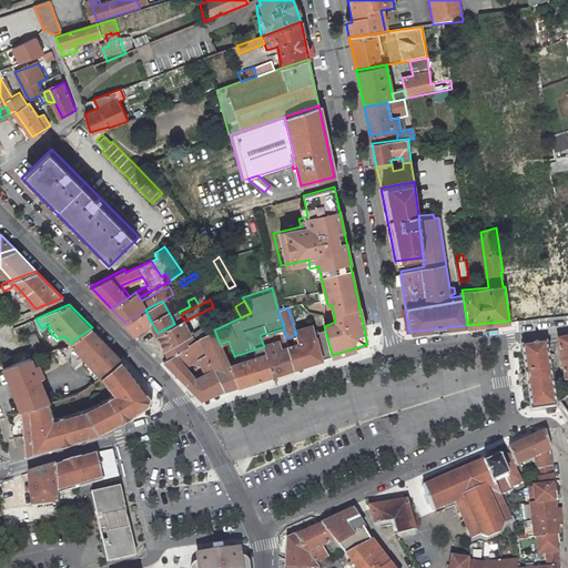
[(134,334),(144,328),(152,324),(145,310),(124,322),(123,323),(134,334)]
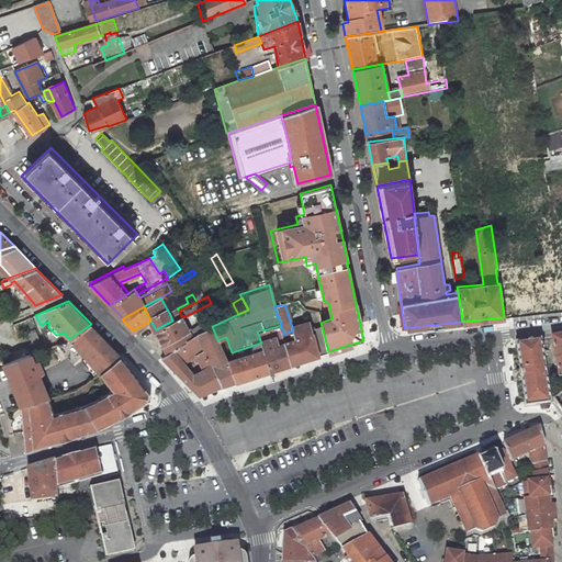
[(172,321),(181,316),(179,311),(177,308),(173,311),(175,313),(170,315),(172,321)]
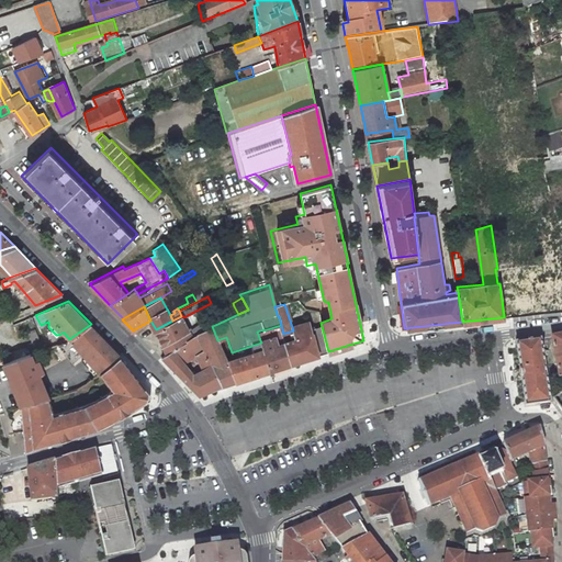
[(156,329),(168,353),(188,341),(183,334),(190,329),(188,326),(183,317),(182,315),(181,316),(172,321),(156,329)]
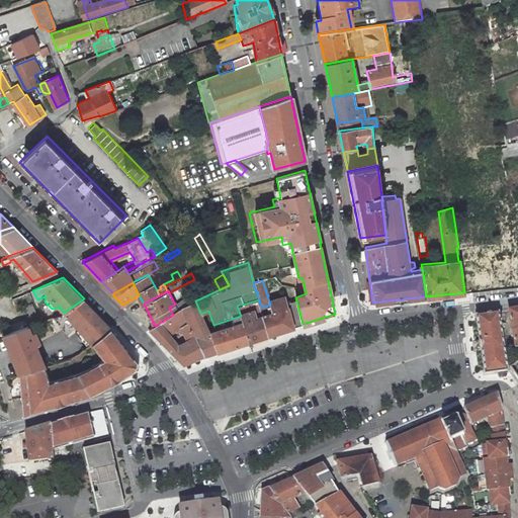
[(173,315),(188,307),(187,305),(195,300),(198,299),(194,291),(184,295),(185,298),(175,304),(169,308),(173,315)]
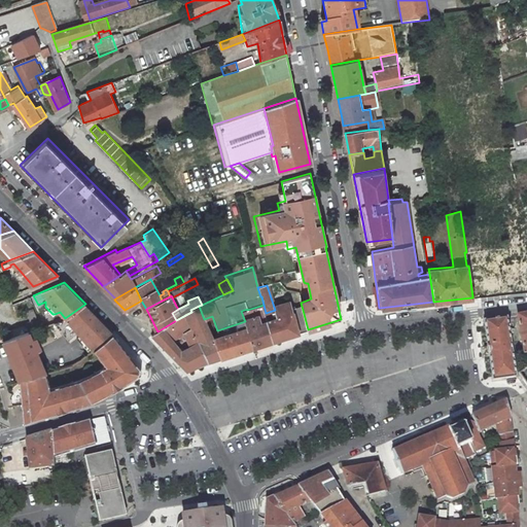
[(290,303),(274,307),(275,310),(269,312),(271,319),(267,321),(273,341),(288,336),(299,332),(308,329),(303,310),(293,313),(290,303)]
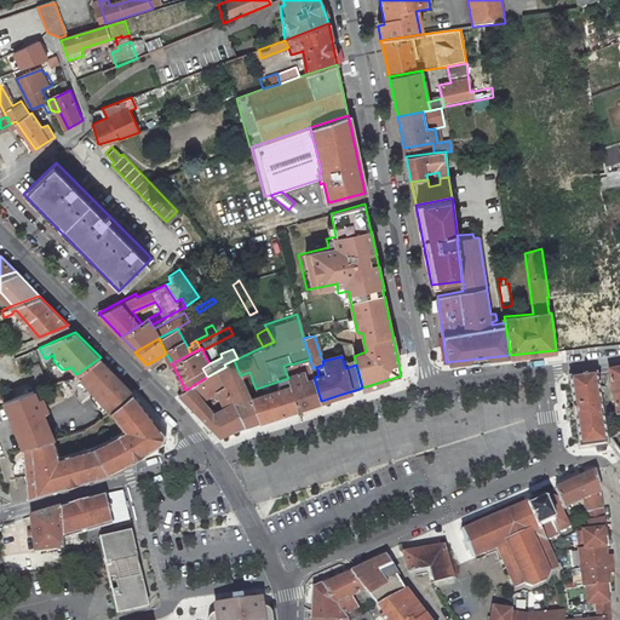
[(68,377),(92,406),(101,402),(109,412),(135,392),(101,357),(76,374),(68,377)]
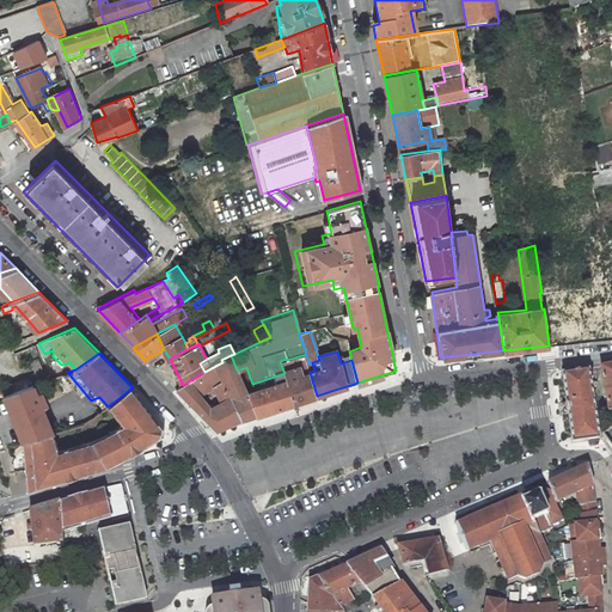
[(213,385),(222,402),(212,407),(200,412),(215,429),(236,421),(255,414),(245,391),(237,371),(231,355),(221,360),(222,362),(204,372),(183,385),(176,389),(190,403),(201,396),(200,395),(213,385)]
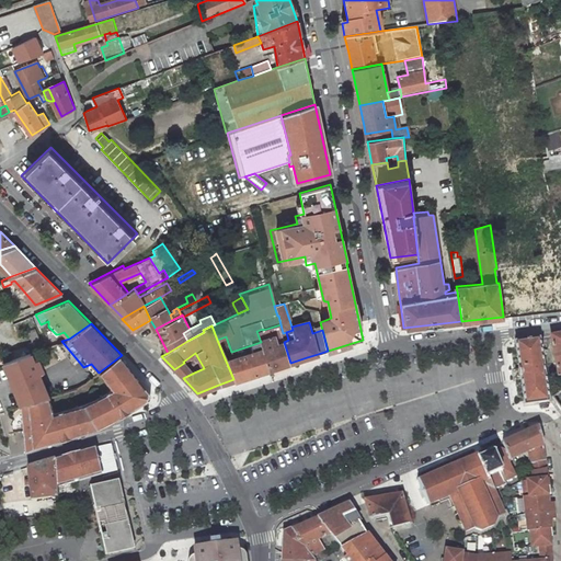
[(260,340),(272,335),(279,334),(277,325),(263,330),(263,329),(256,331),(260,340)]
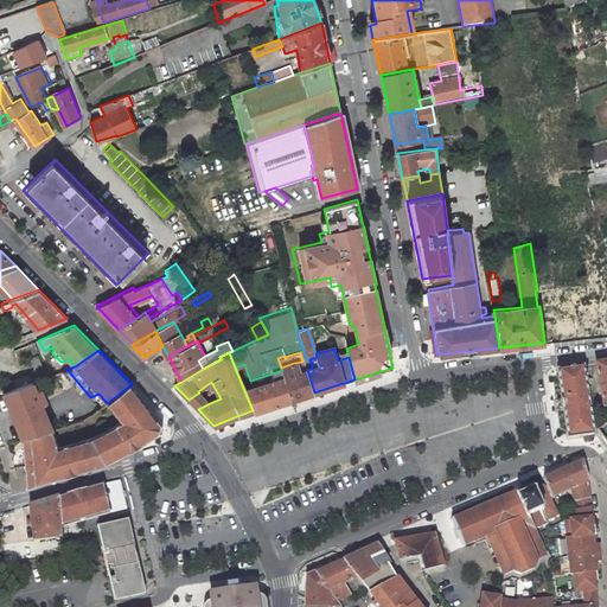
[(298,372),(307,370),(312,368),(310,359),(306,360),(302,362),(294,363),(298,372)]
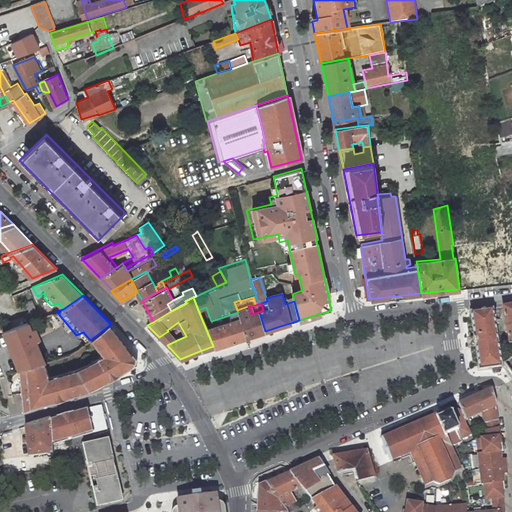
[(511,305),(503,307),(511,348),(511,347),(511,305)]
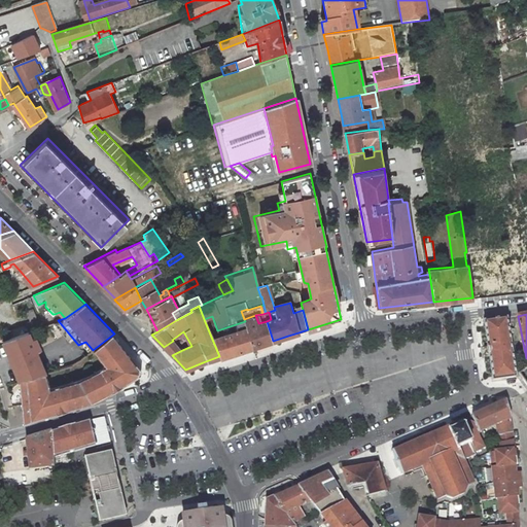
[(245,321),(247,326),(254,347),(273,341),(267,321),(258,323),(255,315),(244,319),(245,321)]
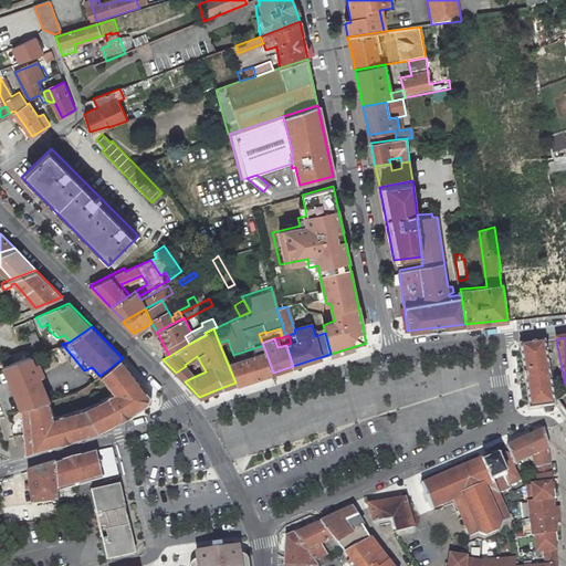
[(45,343),(48,350),(58,347),(55,339),(45,343)]
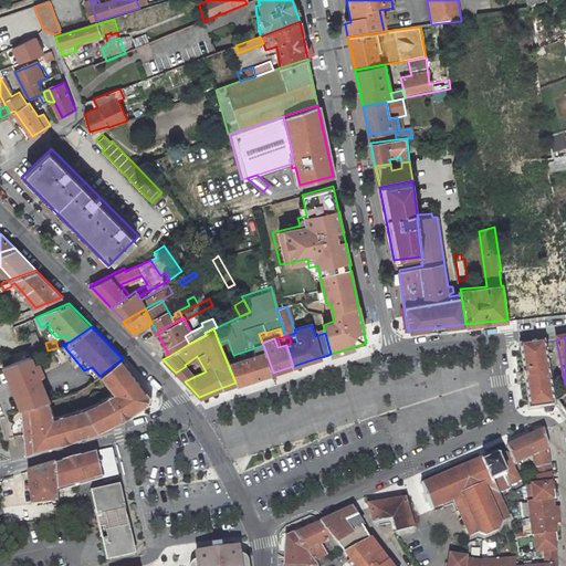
[(552,392),(544,342),(520,346),(528,409),(553,406),(552,392)]
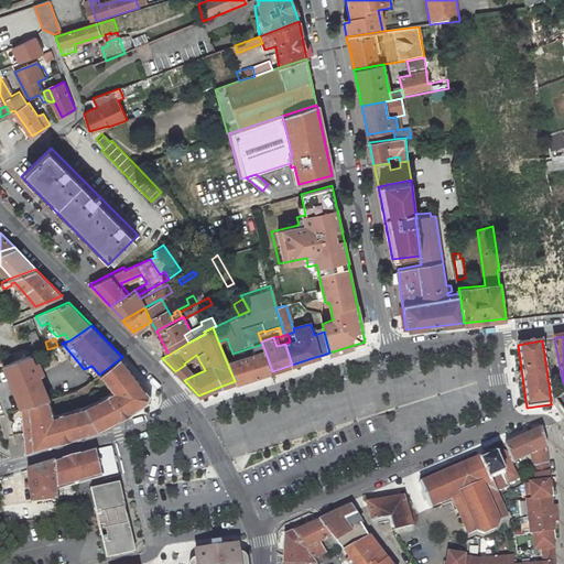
[(235,358),(264,349),(262,344),(232,354),(235,358)]
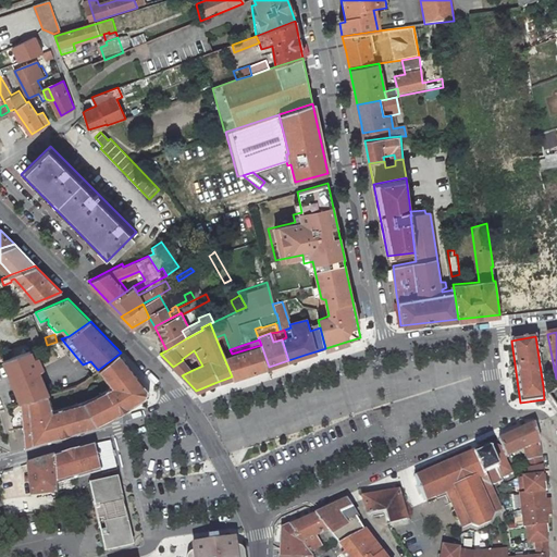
[(261,345),(232,354),(223,356),(232,376),(232,378),(251,372),(269,367),(261,345)]
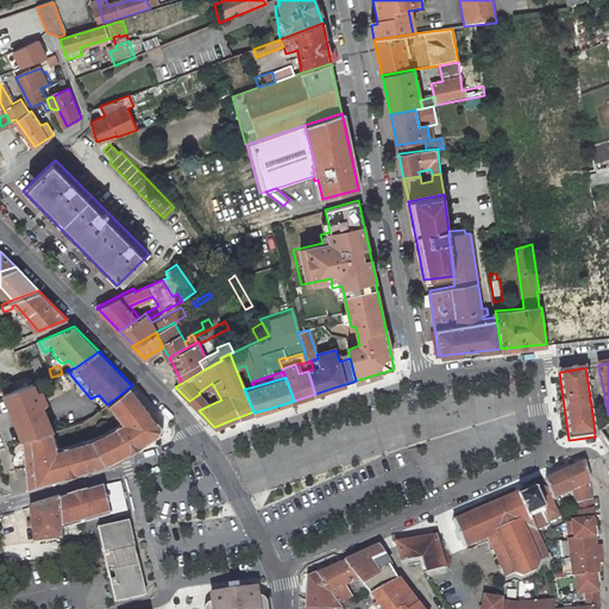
[(5,394),(19,440),(48,432),(43,410),(36,383),(5,394)]
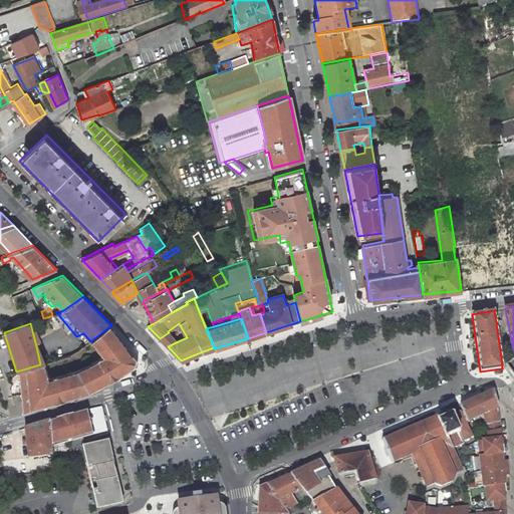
[(116,378),(138,362),(114,330),(111,325),(90,341),(101,357),(86,366),(47,378),(40,364),(16,371),(21,407),(22,413),(55,403),(53,396),(59,394),(62,401),(86,393),(109,383),(110,382),(106,376),(111,372),(116,378)]
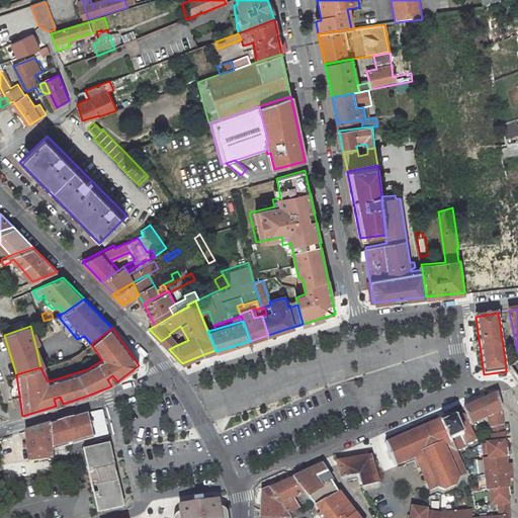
[(179,344),(170,335),(161,341),(169,349),(179,344)]
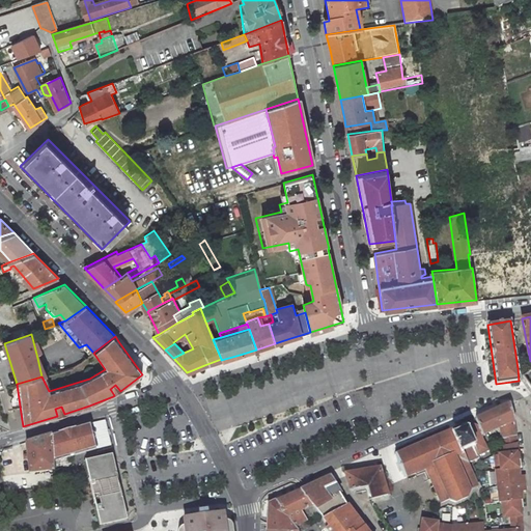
[(530,360),(530,361),(530,363),(530,362),(530,368),(524,374),(521,375),(522,376),(530,390),(530,360)]
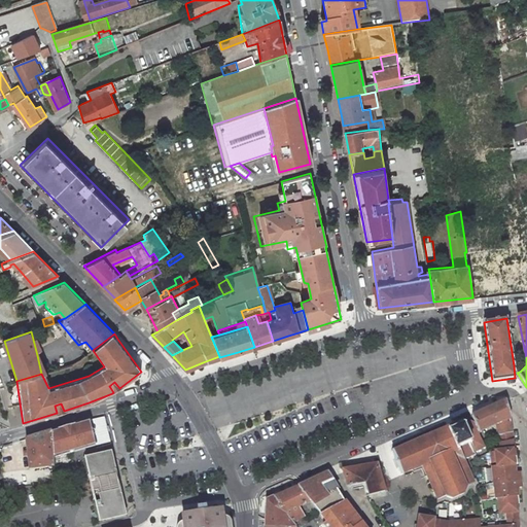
[(514,365),(515,378),(516,377),(518,374),(517,373),(520,372),(523,364),(514,365)]
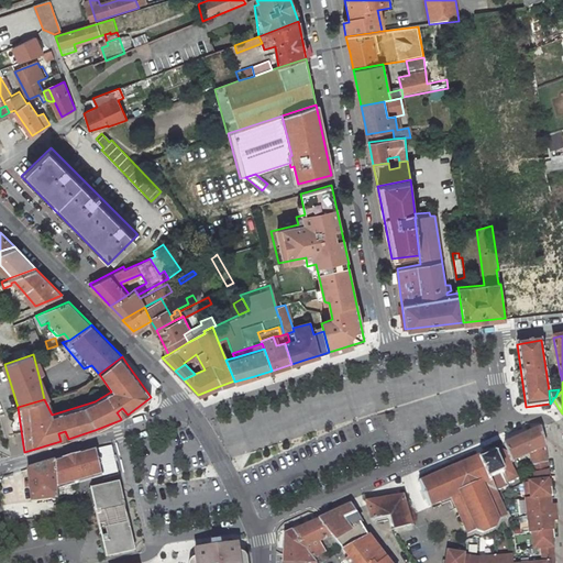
[(540,429),(504,444),(507,452),(503,451),(503,450),(501,450),(501,451),(495,454),(503,472),(488,477),(495,492),(508,486),(507,483),(509,482),(509,483),(510,483),(510,482),(516,478),(518,478),(518,477),(516,476),(510,465),(511,461),(514,461),(514,460),(529,453),(531,465),(548,462),(545,446),(540,429)]
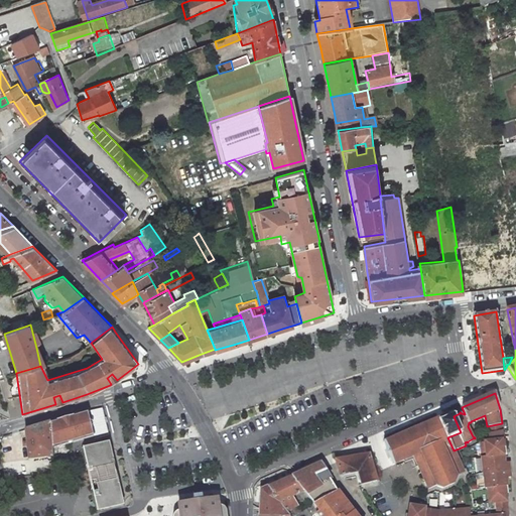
[(110,434),(105,410),(95,412),(90,413),(96,438),(110,434)]
